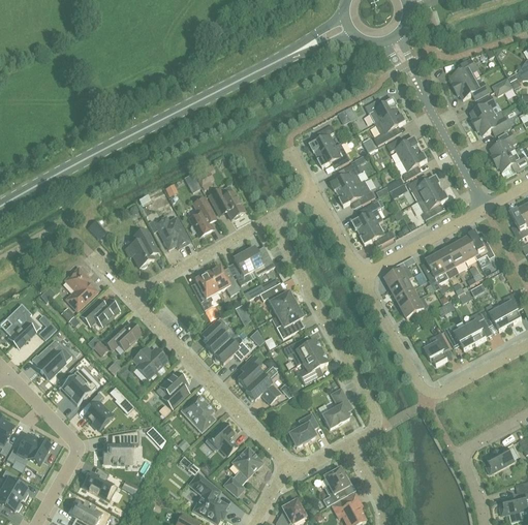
[(520,74),(527,69),(527,44),(527,45),(527,48),(527,57),(525,59),(518,70),(507,76),(509,81),(520,74)]
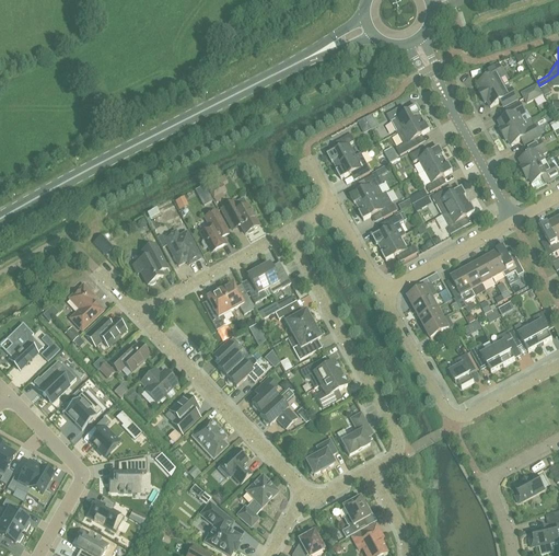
[(480,93),(502,81),(497,70),(501,68),(498,61),(484,69),(487,74),(477,80),(479,87),(477,88),(480,93)]
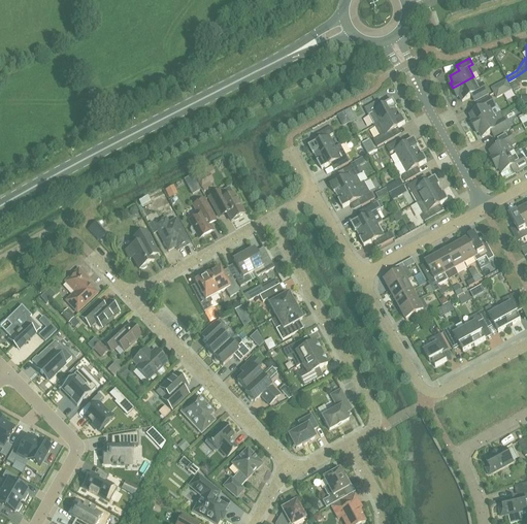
[(476,83),(473,76),(453,88),(456,94),(458,93),(461,98),(473,92),(476,97),(487,91),(482,80),(476,83)]
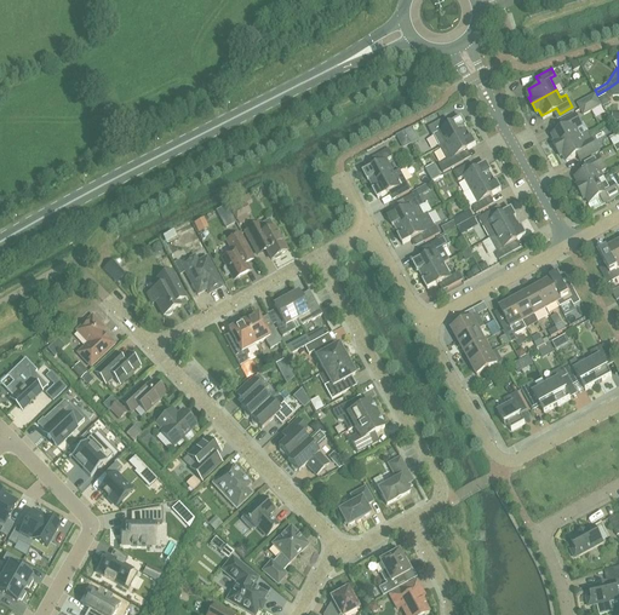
[(579,105),(597,96),(595,90),(577,99),(579,105)]
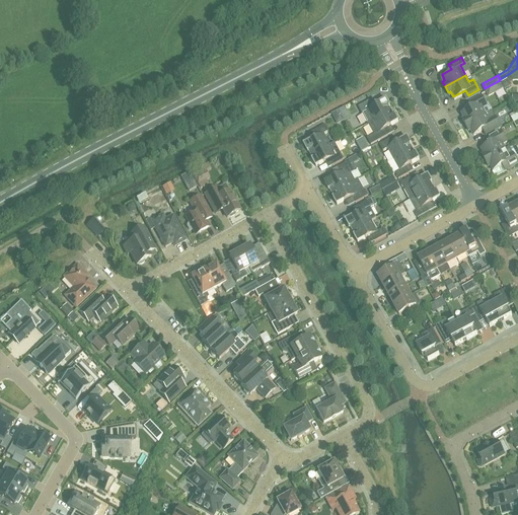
[(500,80),(485,88),(488,93),(503,85),(500,80)]
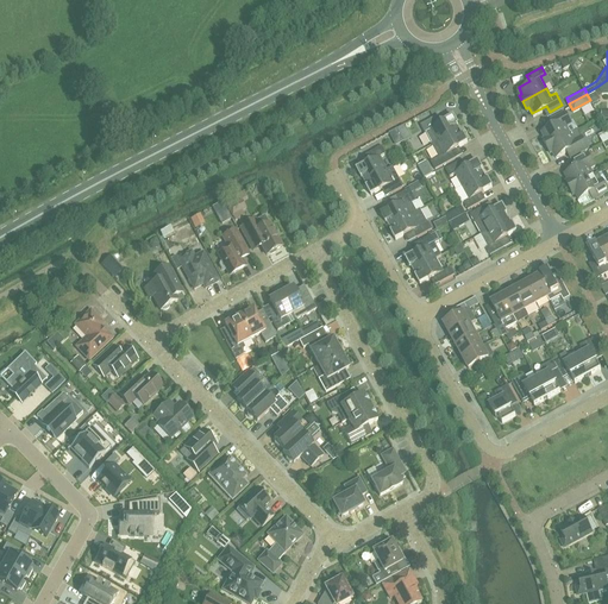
[(570,130),(569,130),(566,124),(571,120),(564,108),(549,117),(552,123),(541,129),(544,136),(541,137),(545,143),(570,130)]
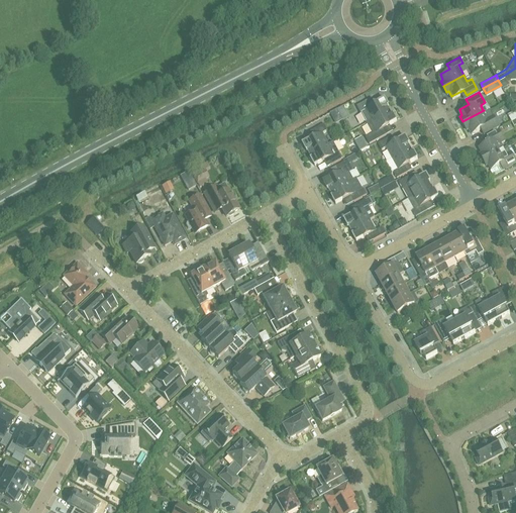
[(371,103),(368,97),(356,103),(359,109),(366,119),(371,117),(389,107),(386,103),(388,103),(384,96),(371,103)]
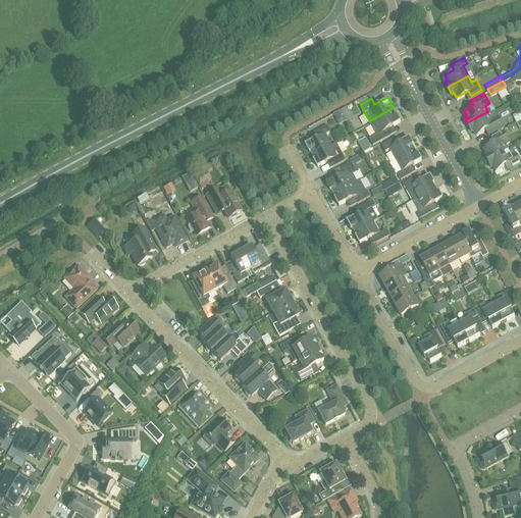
[(368,136),(372,142),(389,133),(386,126),(400,118),(396,112),(395,112),(393,108),(374,118),(369,120),(375,132),(368,136)]
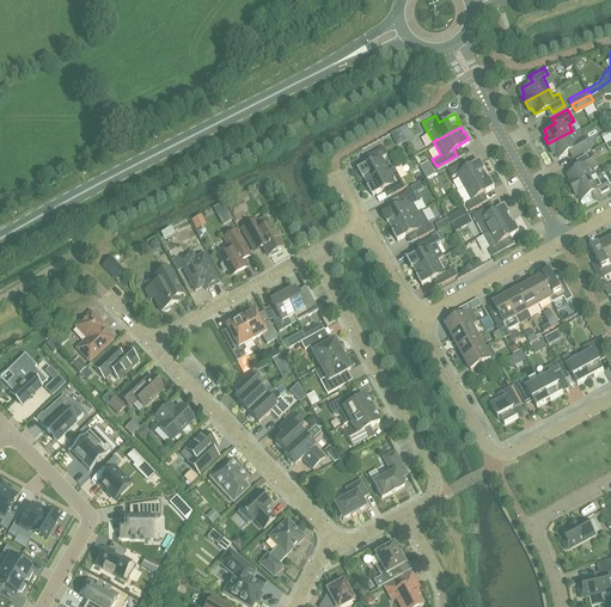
[(573,130),(548,143),(551,151),(555,149),(557,155),(569,149),(572,155),(590,146),(579,127),(572,130),(573,130)]
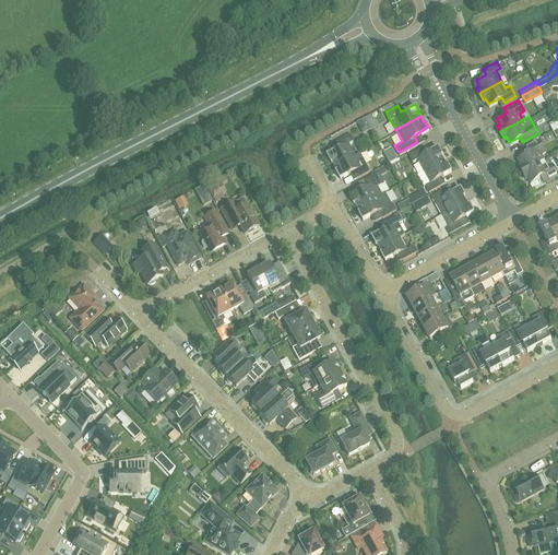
[(335,163),(354,152),(347,141),(353,138),(349,131),(337,138),(341,144),(327,152),(331,160),(332,158),(335,163)]
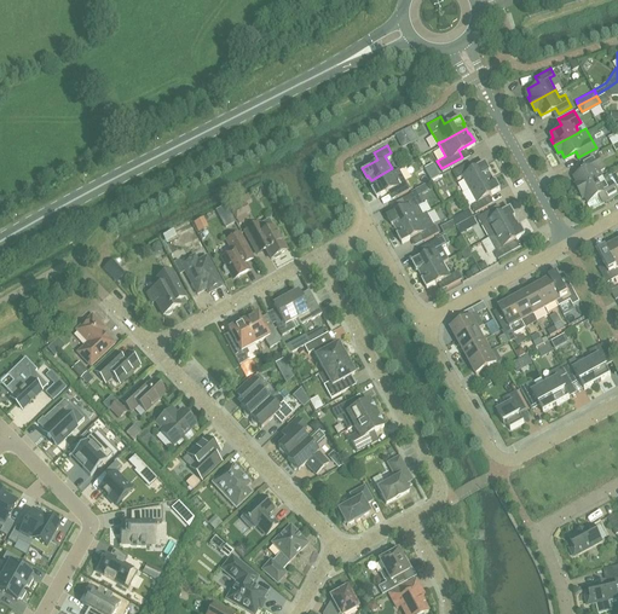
[(602,174),(599,168),(604,164),(596,152),(583,160),(587,166),(573,173),(577,180),(575,181),(578,187),(602,174)]
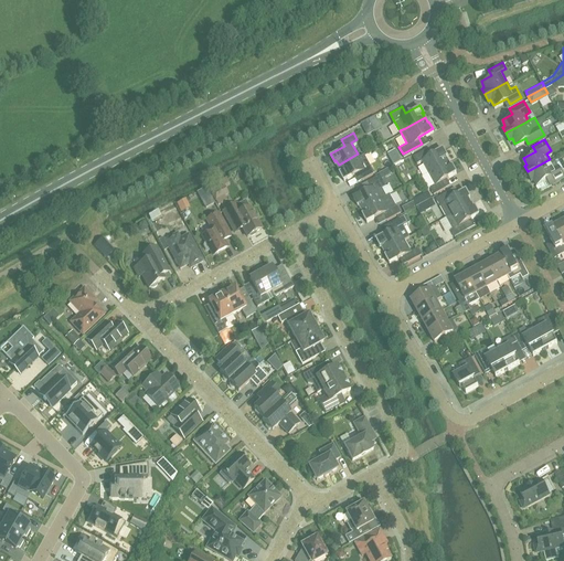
[(380,147),(385,158),(394,155),(389,143),(380,147)]
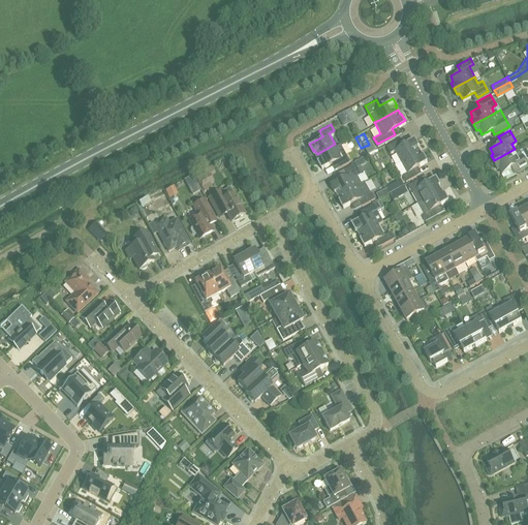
[(397,137),(386,144),(390,150),(395,148),(400,159),(418,149),(416,145),(417,144),(414,136),(401,144),(397,137)]
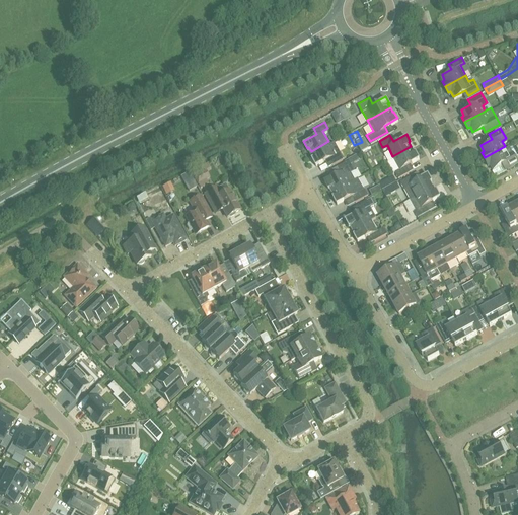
[(328,141),(311,151),(313,155),(311,156),(315,163),(328,156),(331,162),(343,156),(334,139),(328,141)]
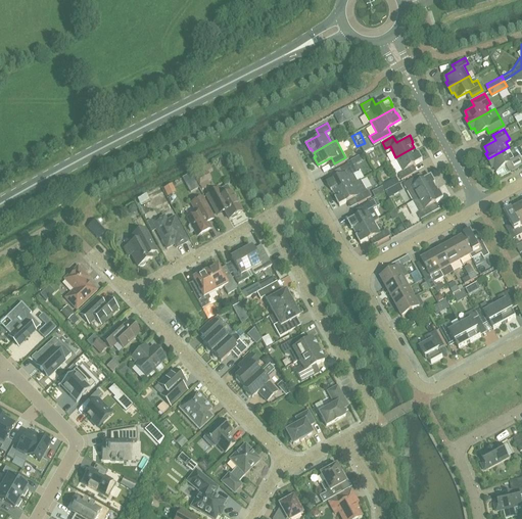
[(513,145),(509,147),(488,158),(491,164),(493,163),(496,169),(506,163),(509,169),(521,161),(513,145)]
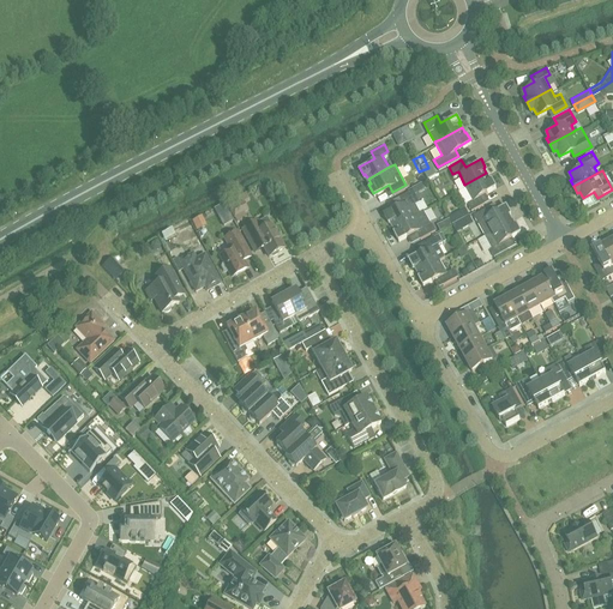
[(464,185),(458,188),(464,202),(467,200),(470,207),(484,200),(480,193),(496,185),(491,176),(488,178),(486,173),(464,185)]
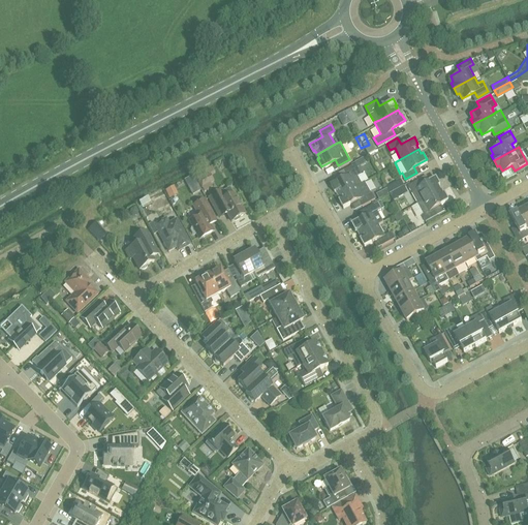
[(361,181),(361,180),(356,174),(361,172),(355,160),(342,167),(345,175),(331,183),(334,189),(336,189),(338,193),(361,181)]
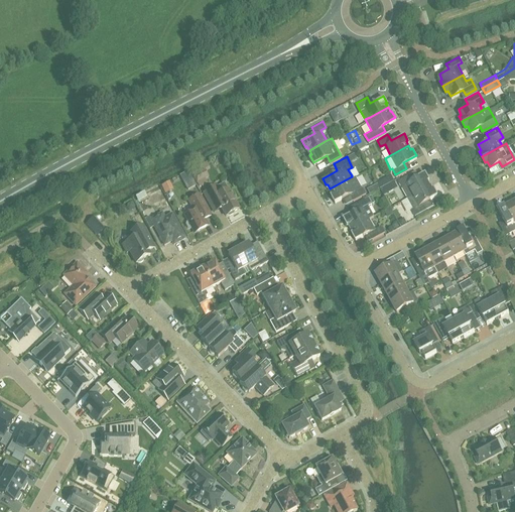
[(397,178),(401,184),(406,195),(429,182),(427,178),(428,177),(424,171),(411,178),(408,172),(397,178)]
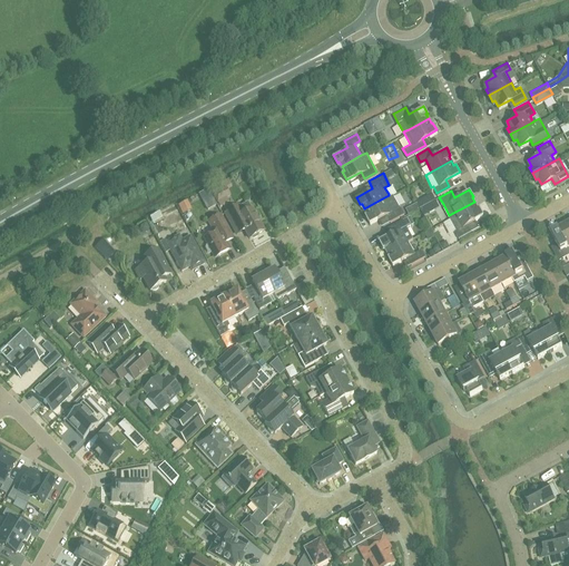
[(440,205),(434,192),(419,198),(415,192),(412,193),(415,199),(410,203),(412,208),(423,204),(427,212),(440,205)]
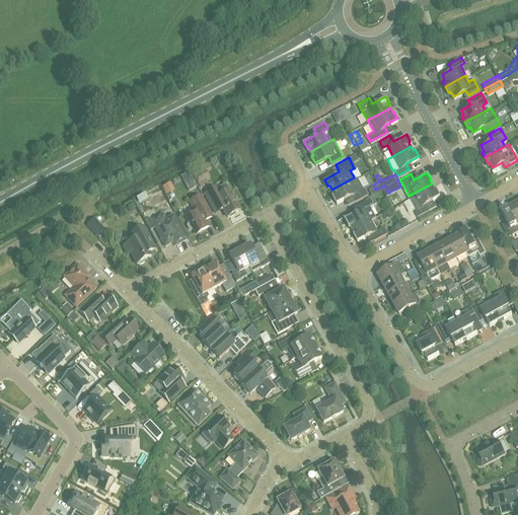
[(356,175),(354,176),(354,177),(331,190),(334,194),(333,195),(337,201),(351,193),(355,199),(367,193),(364,186),(362,187),(356,175)]
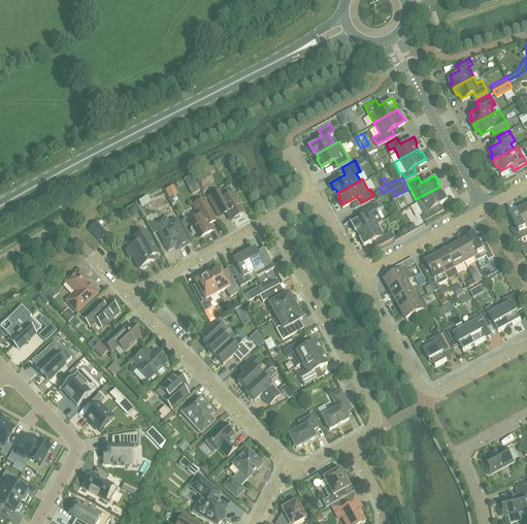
[(207,194),(212,203),(219,214),(226,209),(230,218),(232,217),(234,218),(237,216),(238,214),(243,210),(242,208),(242,207),(241,203),(239,203),(232,191),(224,195),(220,187),(207,194)]
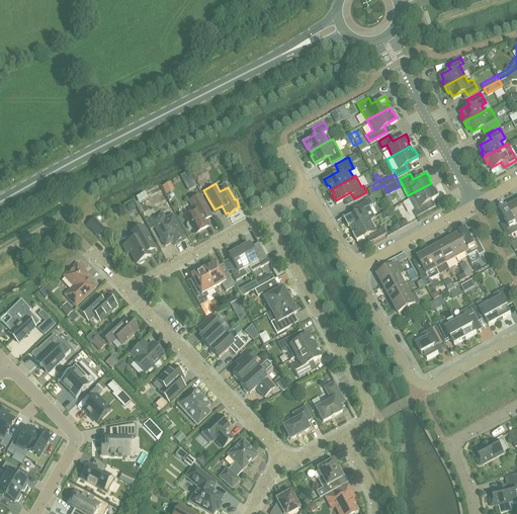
[(431,183),(408,195),(414,207),(413,207),(416,215),(427,208),(424,201),(438,193),(435,186),(433,187),(431,183)]
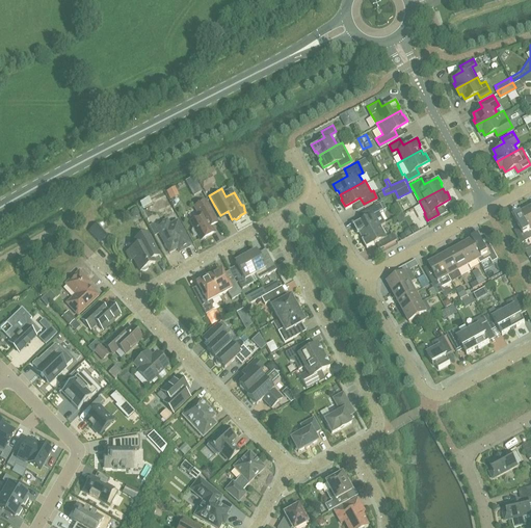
[(200,237),(214,229),(220,226),(205,198),(193,203),(194,204),(194,203),(198,210),(195,212),(194,214),(195,215),(190,218),(193,225),(191,226),(191,229),(192,232),(195,233),(196,232),(200,237)]
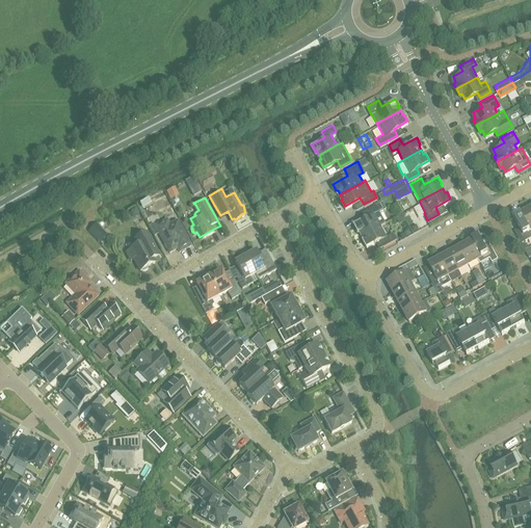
[(367,215),(353,222),(357,230),(360,229),(362,233),(379,222),(385,220),(378,209),(386,206),(381,200),(375,203),(364,209),(367,215)]
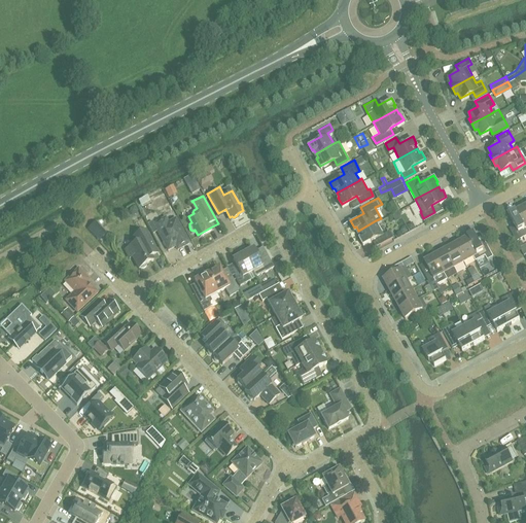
[(514,222),(509,225),(516,238),(517,237),(521,235),(525,232),(525,219),(519,207),(509,212),(514,222)]
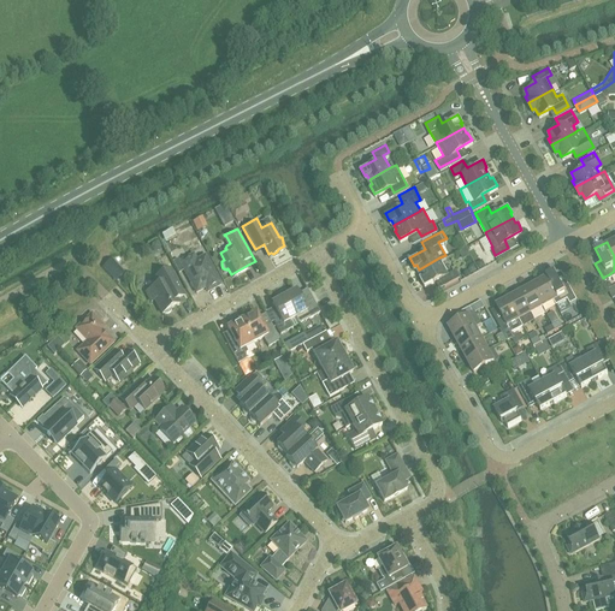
[(207,288),(220,280),(205,251),(195,256),(193,250),(178,257),(195,289),(205,284),(207,288)]
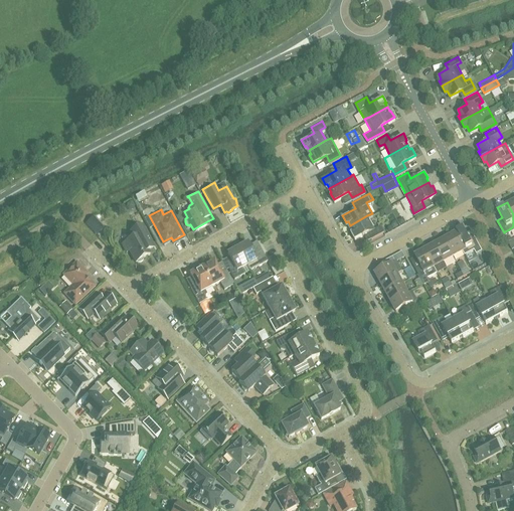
[(89,223),(95,218),(95,216),(93,213),(86,219),(89,223)]
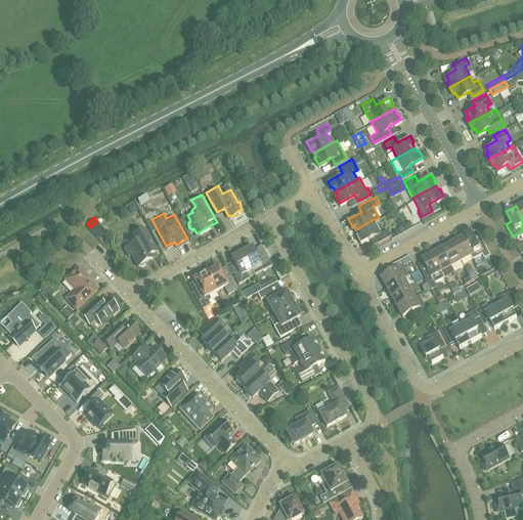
[(374,219),(356,229),(358,233),(356,234),(360,242),(374,234),(378,241),(390,233),(387,227),(380,230),(374,219)]
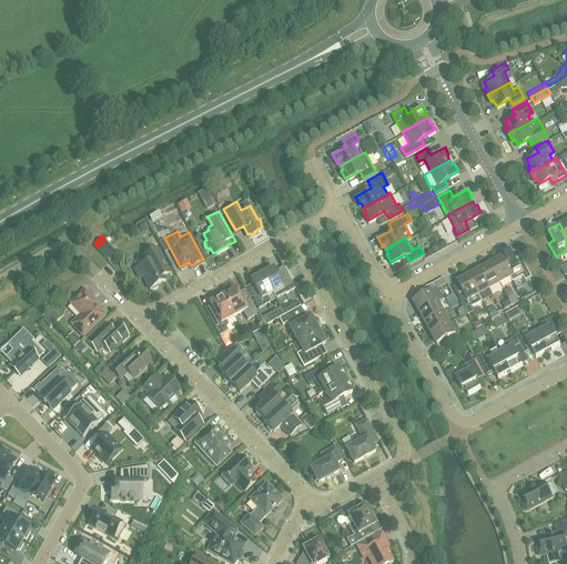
[(158,281),(164,278),(162,273),(170,270),(155,244),(142,252),(145,260),(134,265),(139,274),(142,273),(149,285),(150,285),(152,286),(154,285),(155,284),(158,283),(158,281)]
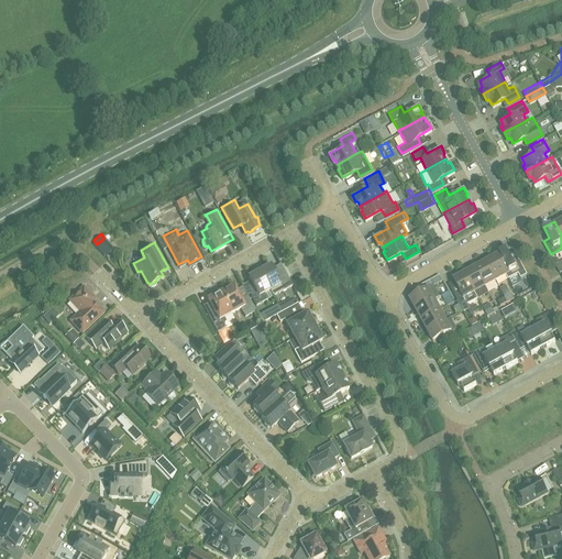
[(506,248),(495,253),(505,272),(505,271),(507,275),(517,270),(520,274),(526,271),(517,255),(511,259),(506,248)]
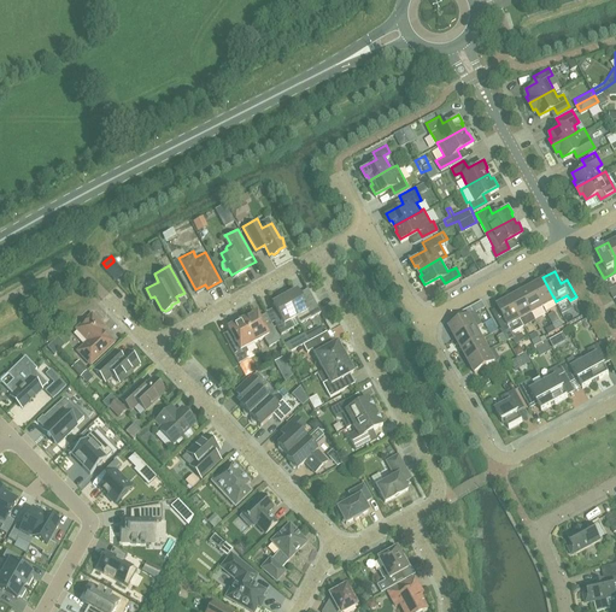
[(543,277),(531,283),(541,304),(553,298),(543,277)]
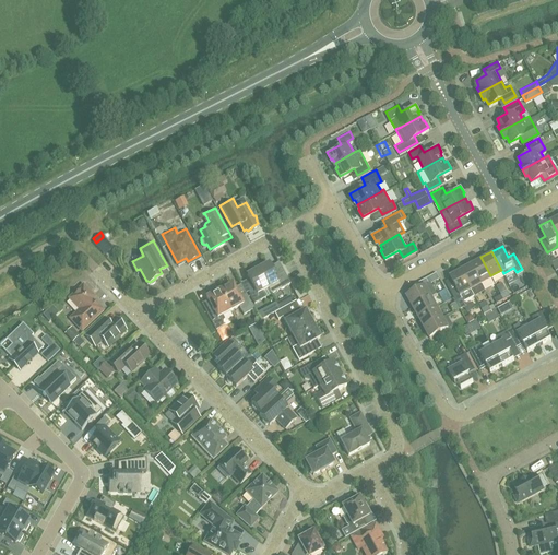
[(481,257),(471,262),(481,281),(490,275),(481,257)]
